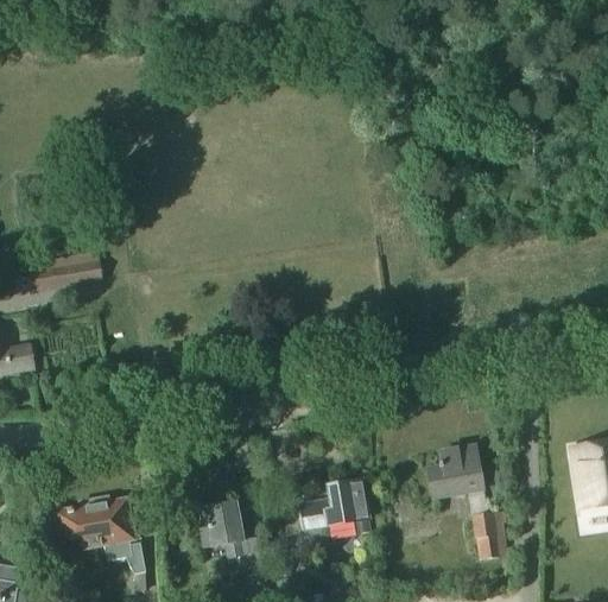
[(87,188),(84,175),(71,176),(73,189),(87,188)]
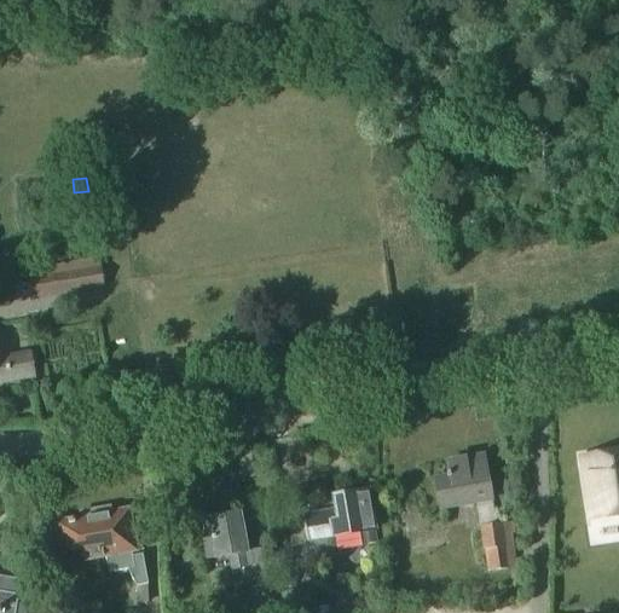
[(105,283),(100,254),(36,265),(40,294),(105,283)]
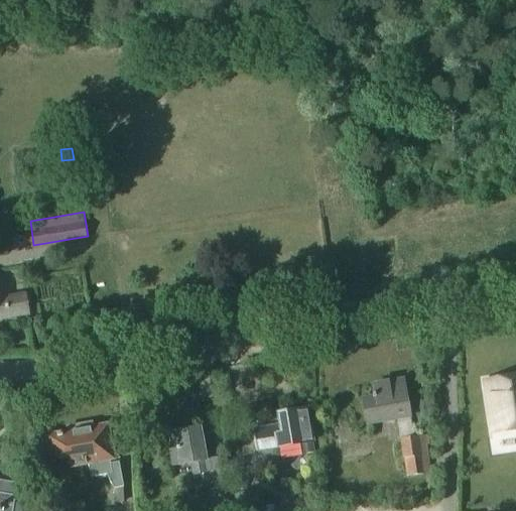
[(25,289),(0,293),(0,313),(29,309),(25,289)]
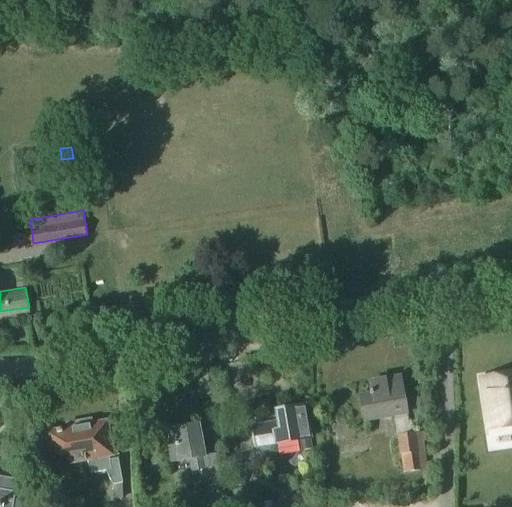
[(492,373),(479,375),(485,413),(487,425),(487,426),(492,426),(511,423),(511,420),(510,410),(504,371),(502,372),(500,370),(494,371),(492,373)]
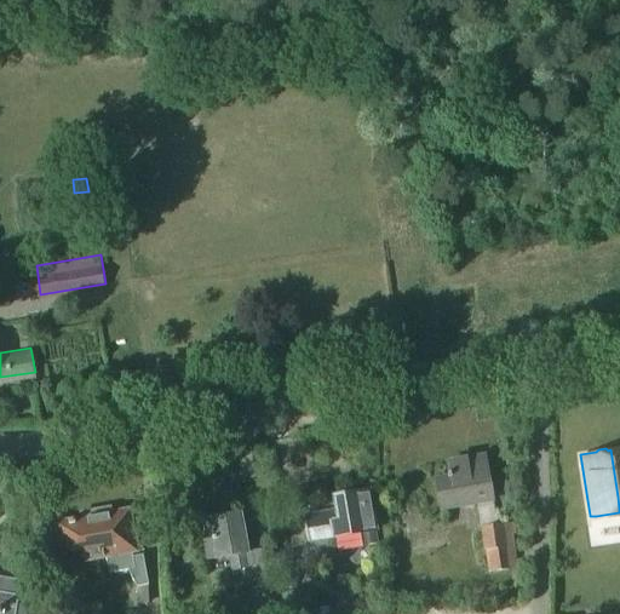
[(435,477),(442,509),(493,500),(483,452),(447,459),(451,475),(435,477)]
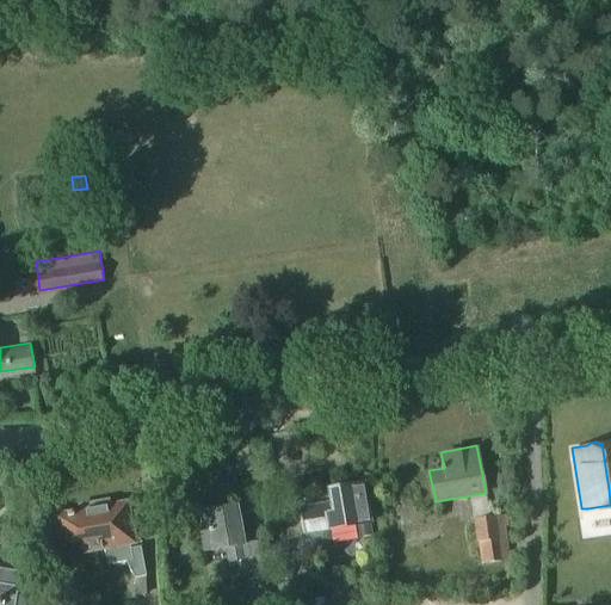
[(331,530),(329,529),(356,524),(358,535),(372,532),(363,481),(359,481),(358,473),(345,475),(346,483),(329,487),(332,501),(302,506),(307,533),(331,530)]
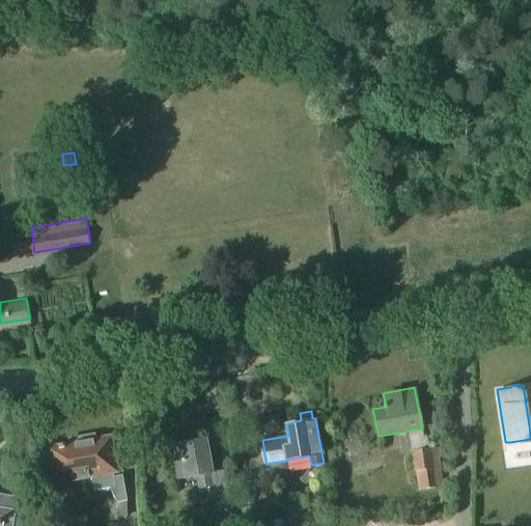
[(70,444),(51,447),(54,471),(70,468),(72,478),(89,475),(91,488),(109,486),(116,501),(129,499),(123,471),(115,473),(112,461),(122,459),(120,441),(112,443),(110,435),(88,439),(88,433),(68,437),(70,444)]
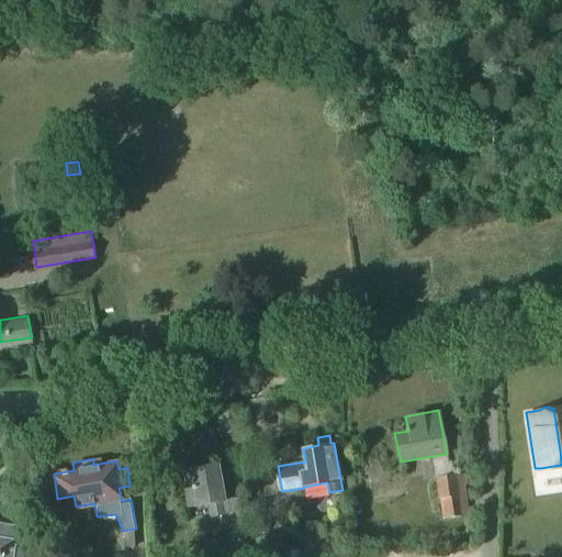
[(206,503),(209,516),(225,513),(223,500),(225,500),(218,463),(189,468),(192,486),(183,487),(187,505),(194,504),(194,505),(206,503)]
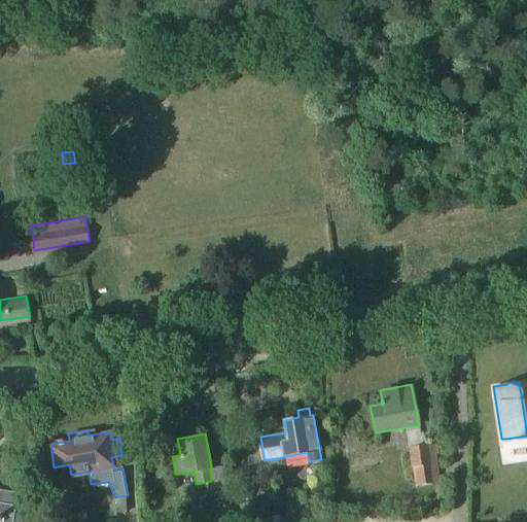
[(427,442),(408,445),(412,470),(431,467),(427,442)]
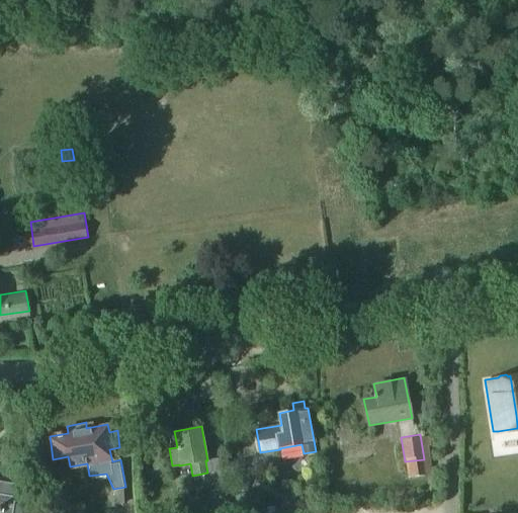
[(225,454),(210,457),(218,499),(232,496),(225,454)]
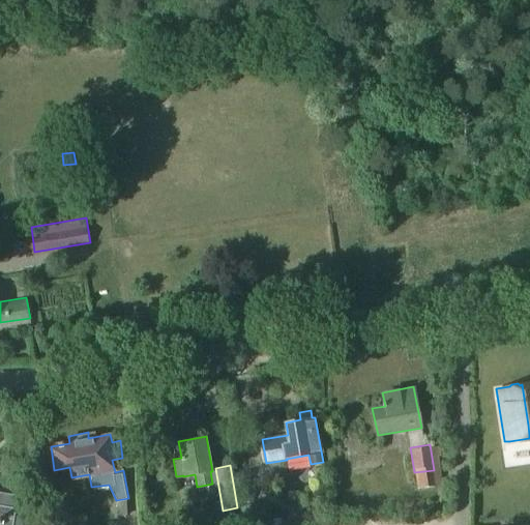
[(0,524),(24,524),(27,508),(16,493),(0,491),(0,490),(0,524)]
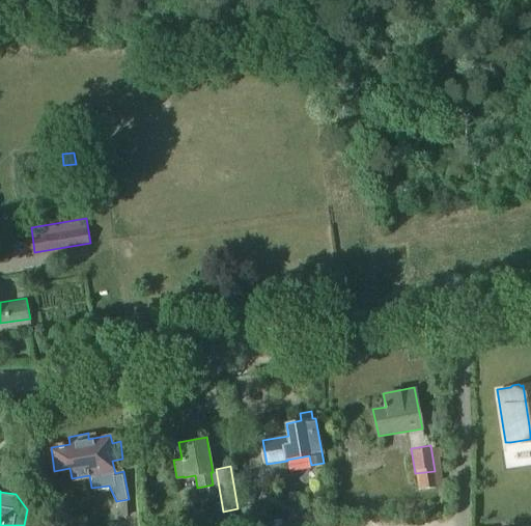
[(303,525),(308,525),(306,511),(288,514),(289,525),(303,525)]
